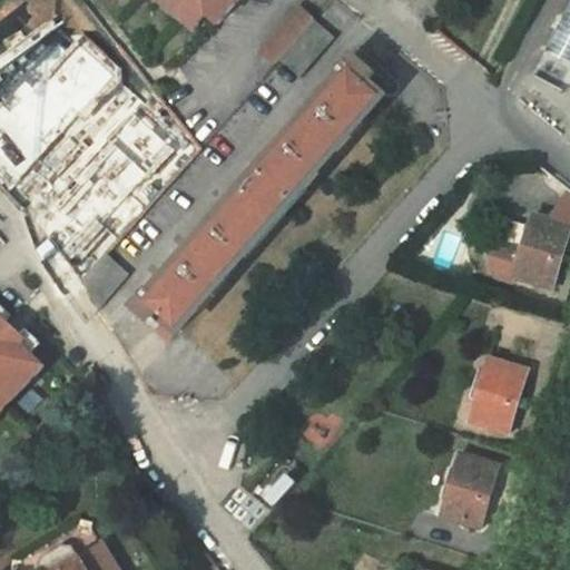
[(158,0),(183,19),(195,5),(208,16),(218,25),(238,0),(158,0)]
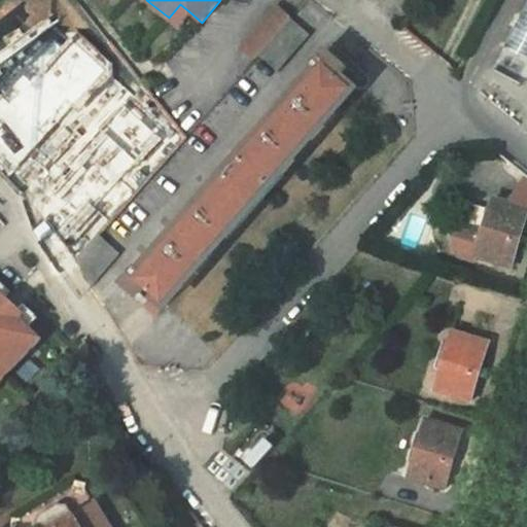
[(181,28),(192,14),(180,4),(169,18),(181,28)]
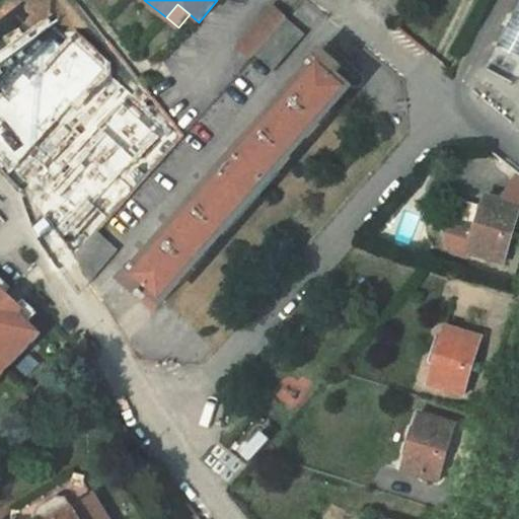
[(518,58),(518,4),(498,47),(518,58)]
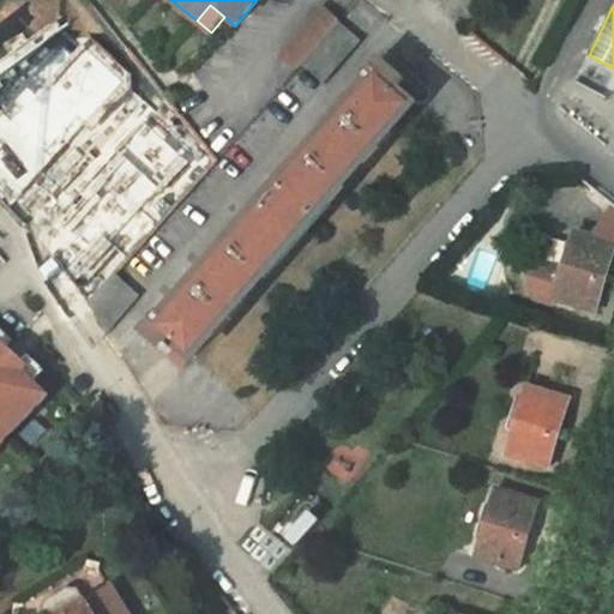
[(325,8),(283,55),(296,68),(301,64),(339,20),(325,8)]
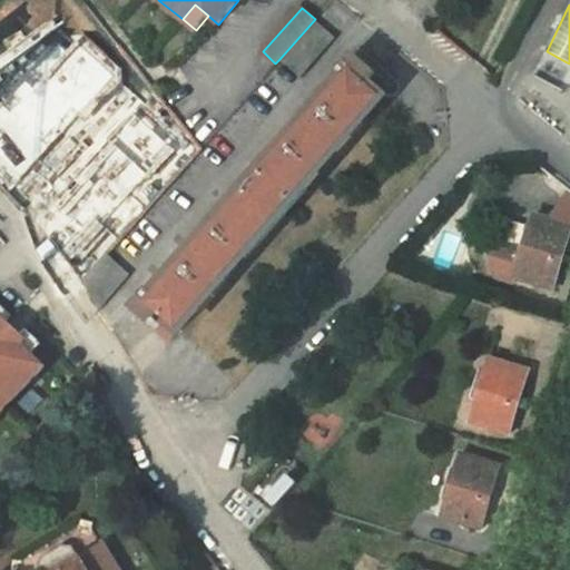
[(301,78),(335,38),(315,19),(279,59),(301,78)]
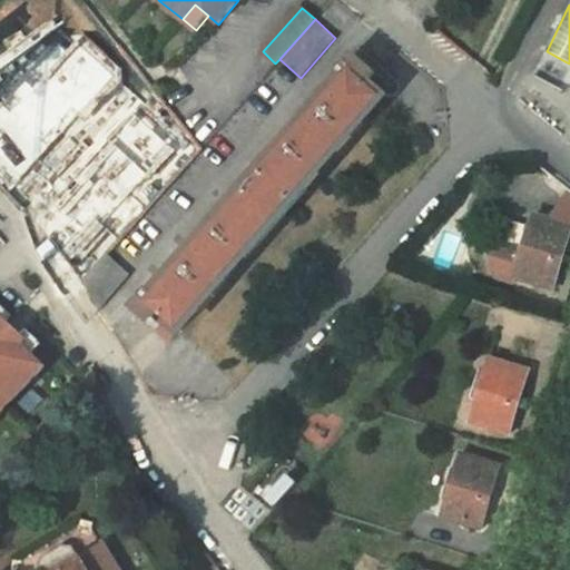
[(119,45),(105,57),(115,67),(128,56),(119,45)]
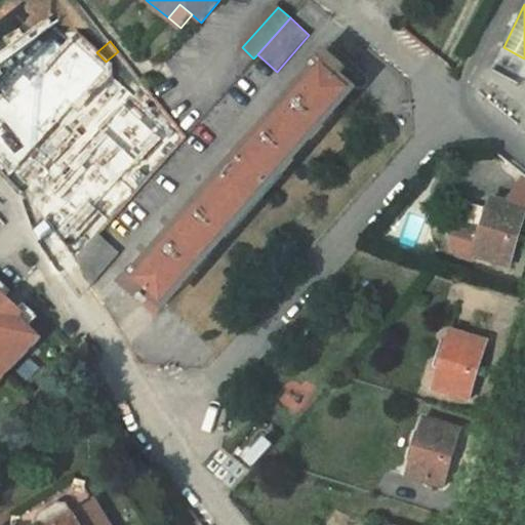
[(136,268),(122,285),(157,315),(353,89),(337,76),(346,67),(326,49),(312,66),(313,67),(294,88),(138,270),(136,268)]
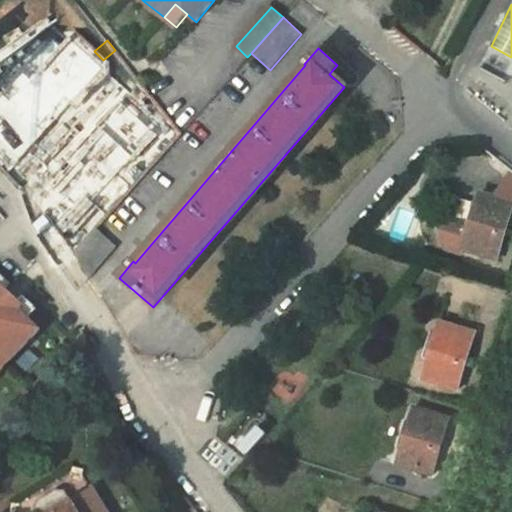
[(76,92),(70,97),(72,100),(93,124),(104,138),(137,110),(102,70),(80,88),(76,92)]
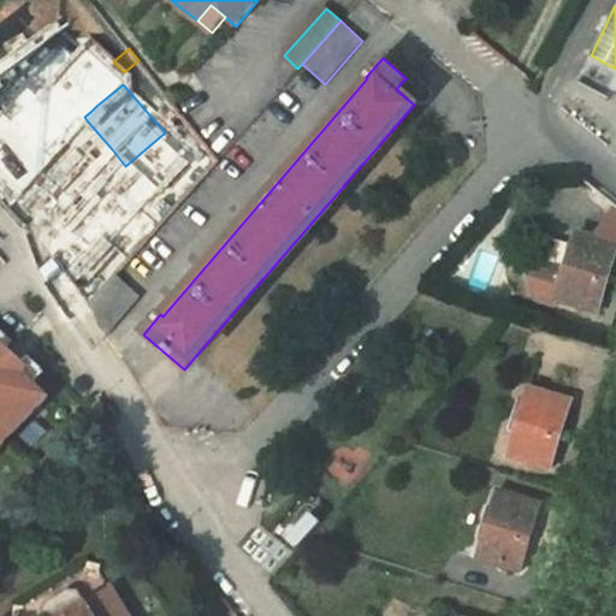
[(112,149),(87,120),(82,124),(96,141),(92,144),(102,158),(112,149)]
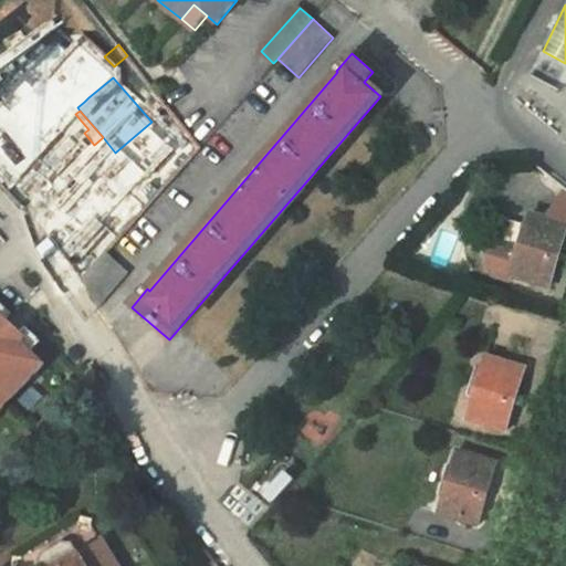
[(510,281),(512,276),(549,287),(565,231),(565,224),(530,213),(526,226),(495,216),(486,247),(491,248),(486,262),(493,275),(510,281)]
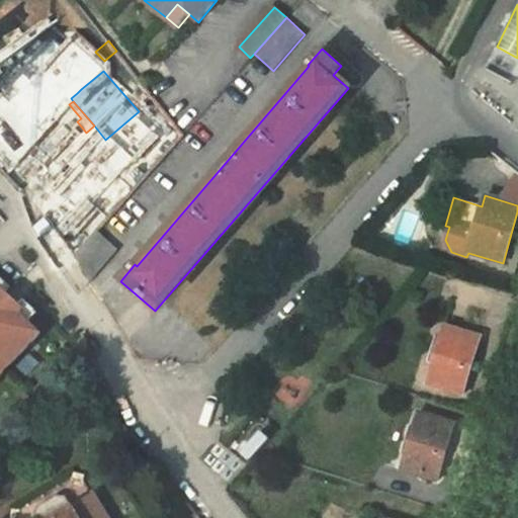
[(97,232),(75,256),(91,281),(118,250),(97,232)]
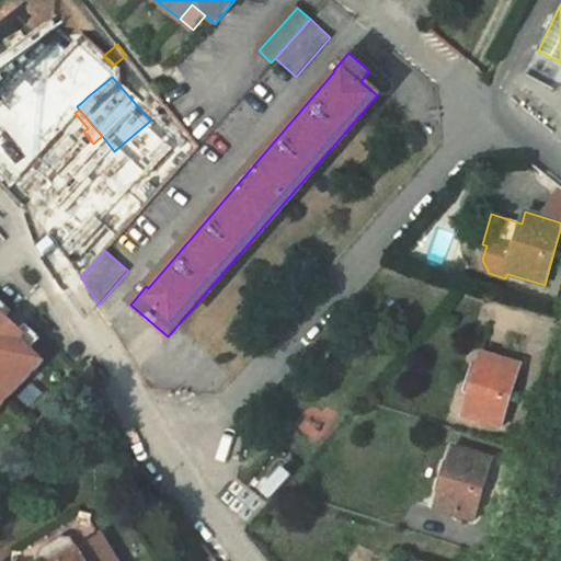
[(0,299),(0,319),(4,315),(25,333),(19,340),(31,351),(42,339),(0,299)]
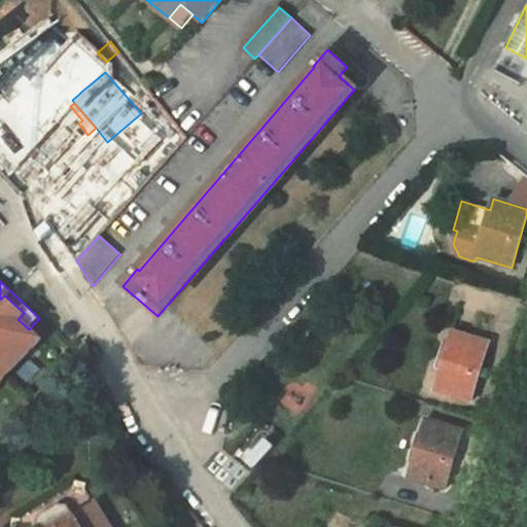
[(0,382),(40,340),(29,329),(18,319),(24,313),(4,295),(0,300),(0,382)]
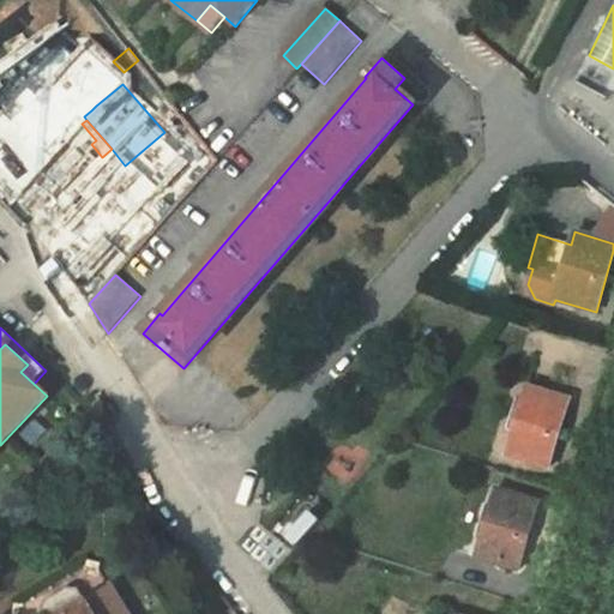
[(515,432),(507,455),(551,468),(559,439),(563,429),(571,401),(528,387),(524,399),(515,432)]
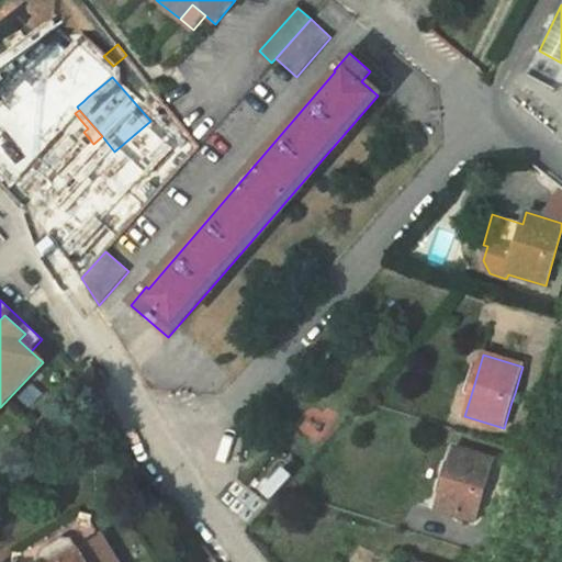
[(464,393),(471,395),(480,366),(473,363),(464,393)]
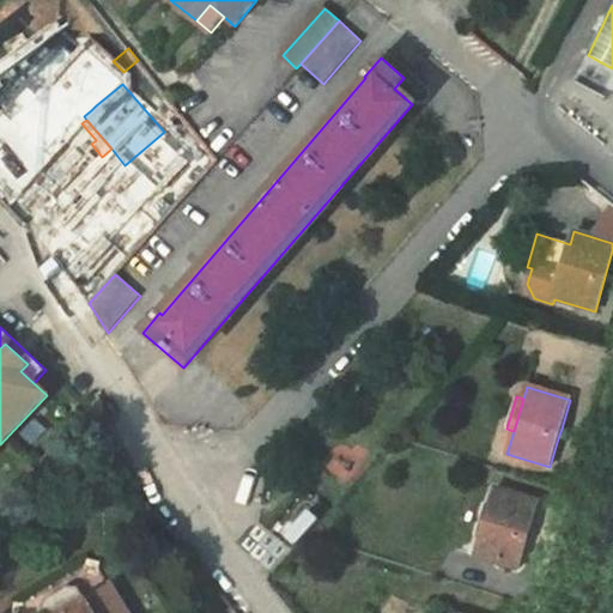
[(572,432),(562,429),(558,438),(569,442),(572,432)]
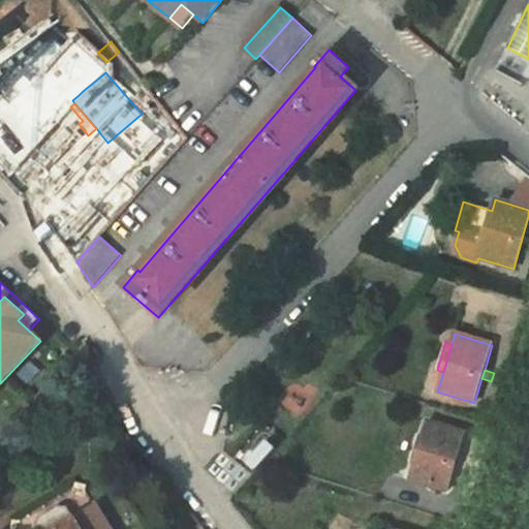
[(414,466),(410,479),(446,491),(455,465),(457,458),(464,433),(428,422),(419,450),(414,466)]
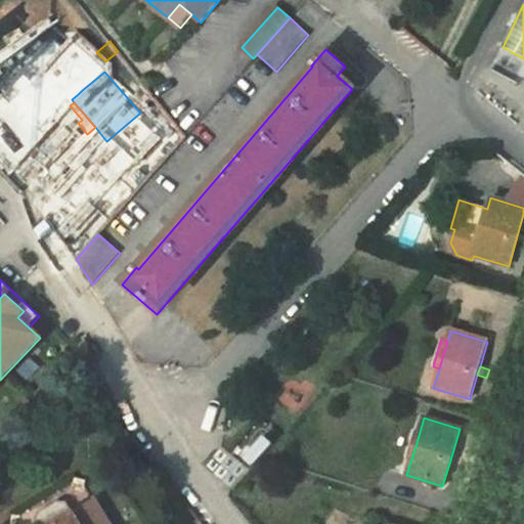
[(405,461),(410,462),(416,446),(410,444),(405,461)]
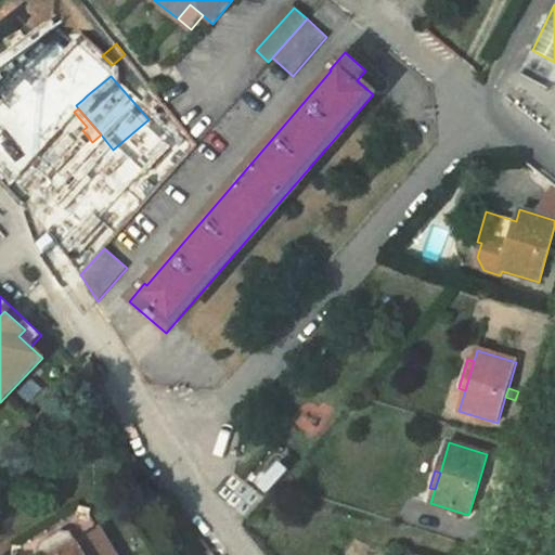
[(486,482),(479,480),(477,488),(483,490),(486,482)]
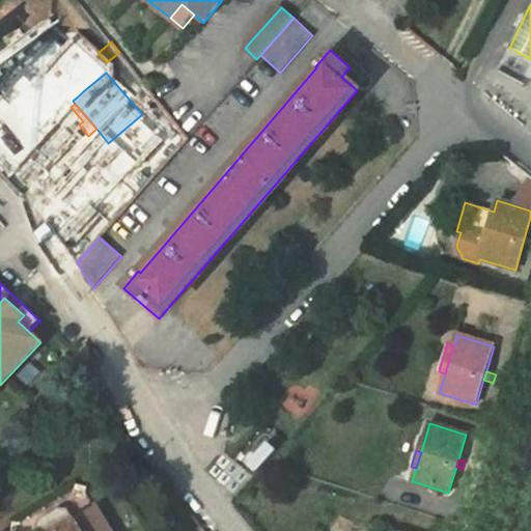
[(109,530),(86,492),(87,487),(77,485),(76,490),(17,524),(14,523),(11,530),(109,530)]
